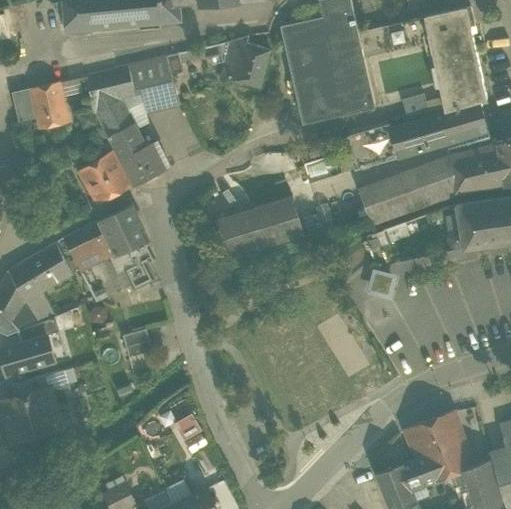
[(61,0),(65,33),(181,22),(178,0),(199,0),(200,4),(241,0),(61,0)]
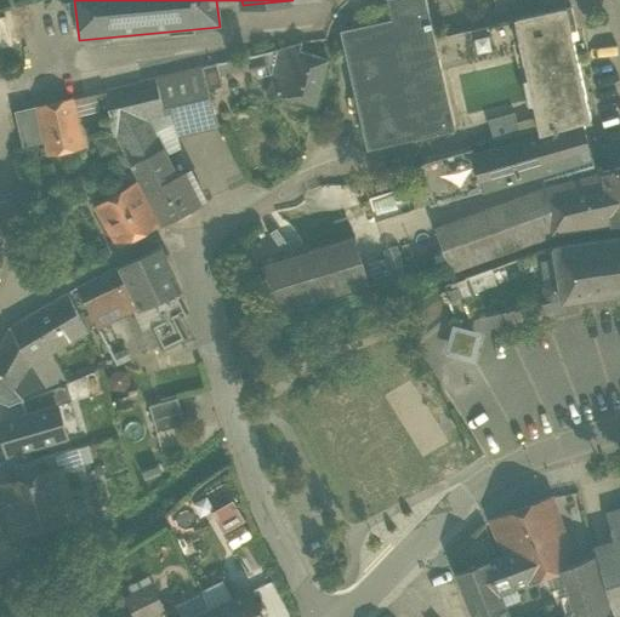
[(424,0),(387,0),(386,0),(391,22),(341,33),(368,150),(454,131),(434,43),(424,0)]
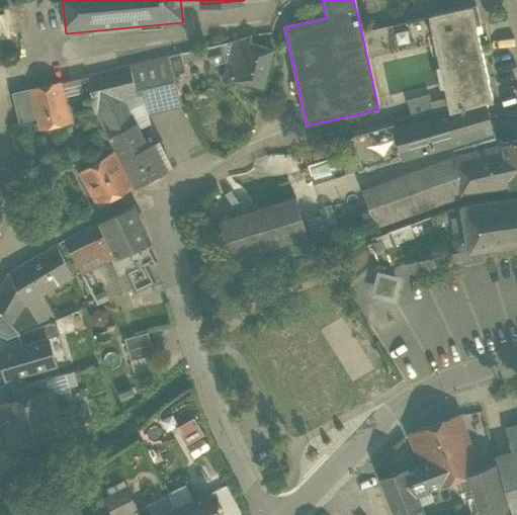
[(470,10),(428,19),(429,20),(362,35),(367,60),(434,46),(449,115),(454,114),(485,105),(492,103),(476,29),(480,28),(476,9),(471,10),(470,10)]
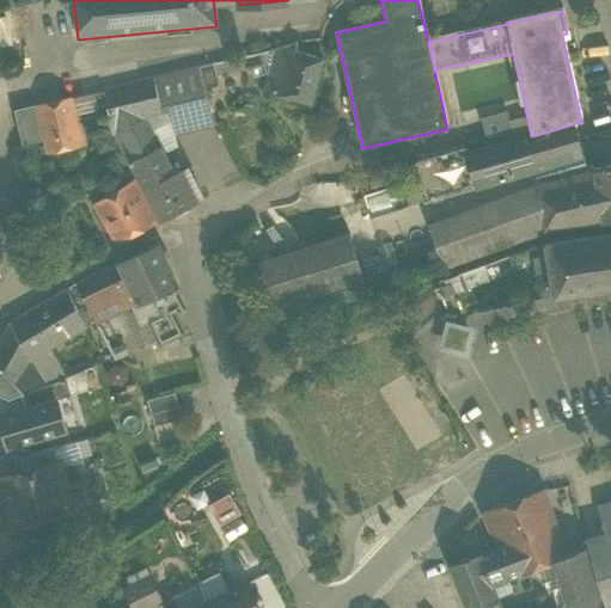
[(322,61),(294,54),(297,45),(275,51),(263,93),(310,105),(322,61)]
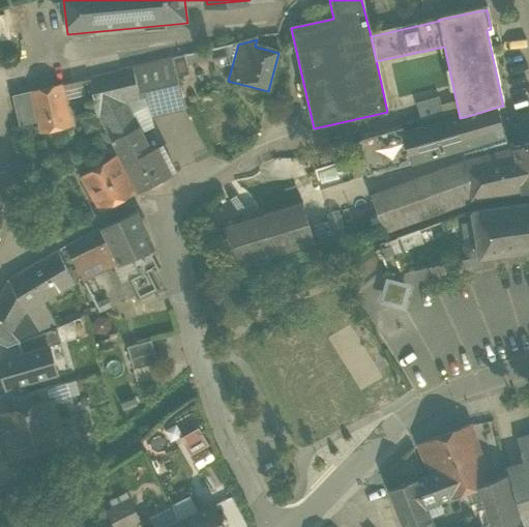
[(232,45),(185,55),(188,66),(230,56),(232,45)]
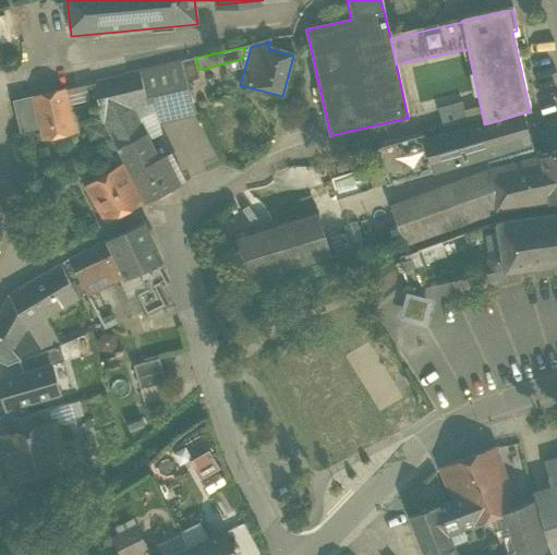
[(193,60),(181,62),(185,81),(197,77),(193,60)]
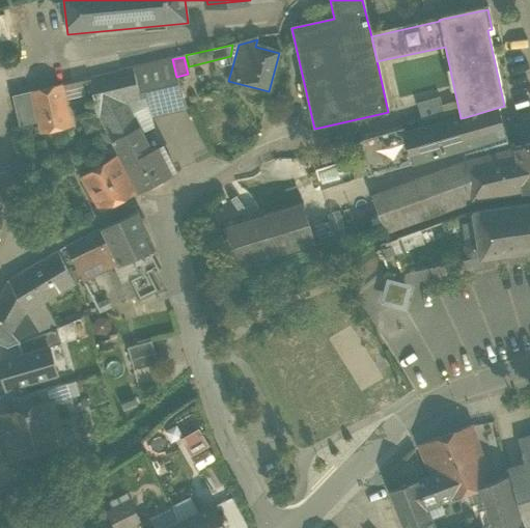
[(172,59),(132,68),(140,100),(146,96),(151,118),(184,110),(176,77),(172,59)]
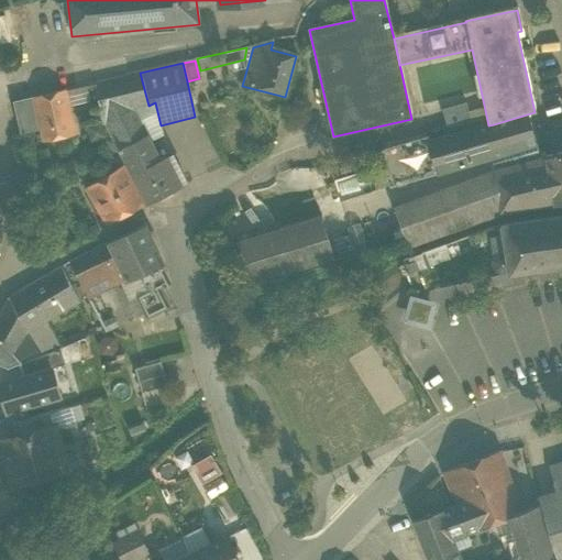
[(125,77),(95,84),(101,124),(102,124),(117,152),(146,136),(132,109),(149,106),(140,73),(125,77)]
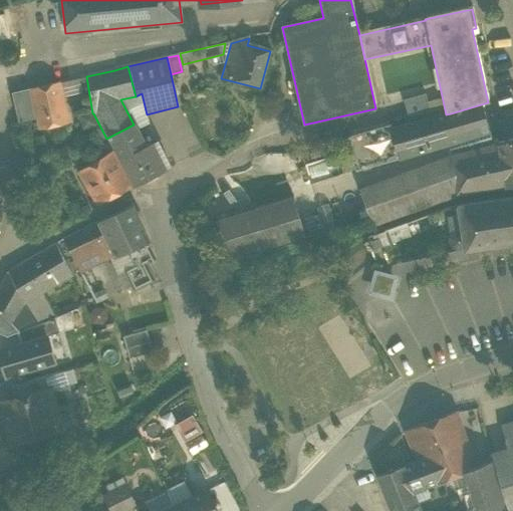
[(58,84),(31,90),(40,130),(67,123),(58,84)]
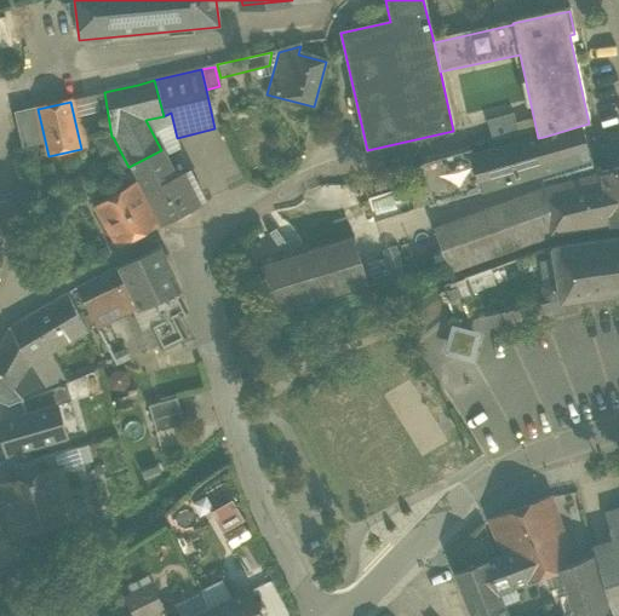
[(513,116),(486,124),(493,150),(520,143),(513,116)]
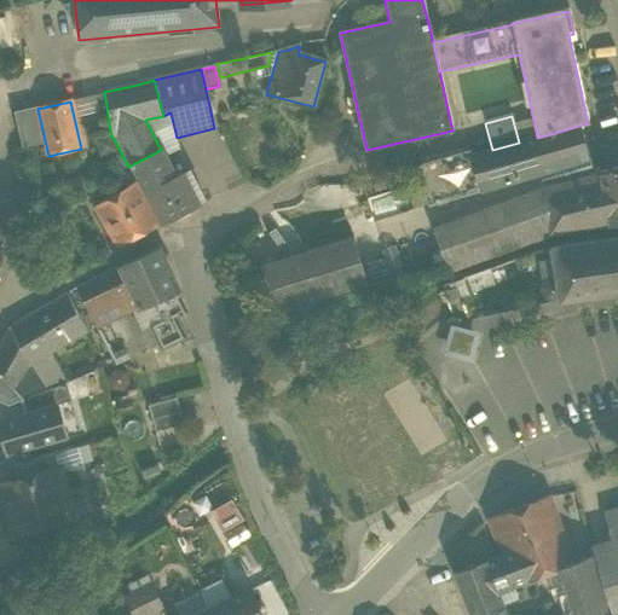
[(579,126),(543,137),(537,138),(519,143),(492,150),(471,156),(469,152),(417,168),(428,207),(532,178),(539,175),(588,161),(589,160),(579,126)]
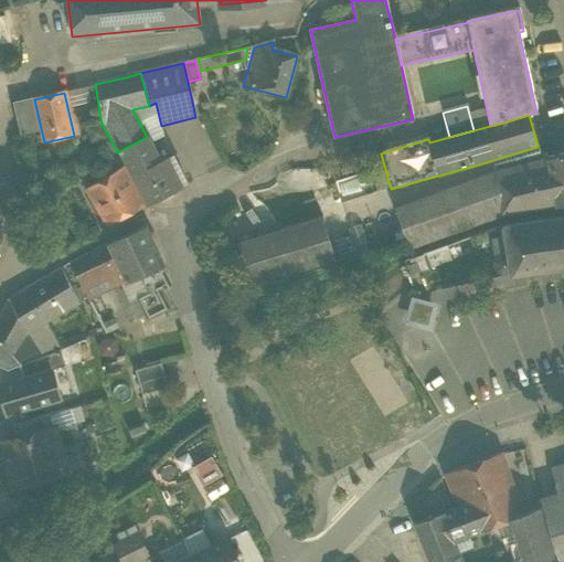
[(147,137),(117,152),(118,154),(119,152),(132,177),(160,162),(147,137)]
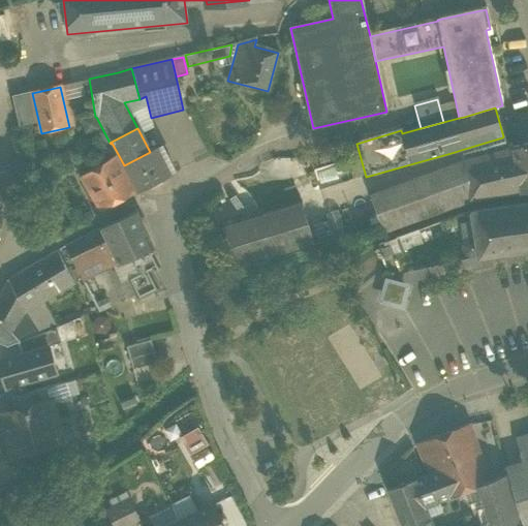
[(502,137),(461,150),(464,162),(506,152),(502,137)]
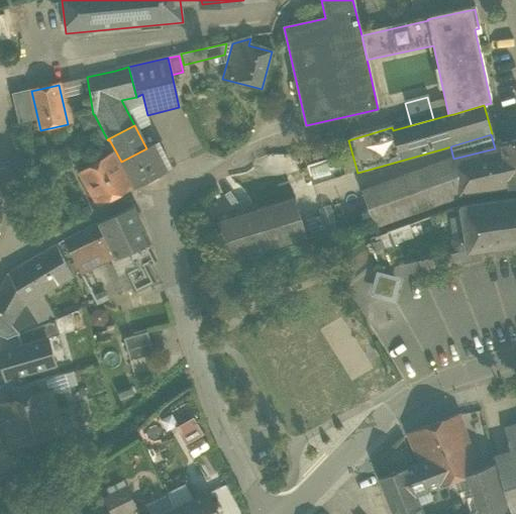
[(515,142),(500,146),(508,190),(508,191),(515,189),(515,142)]
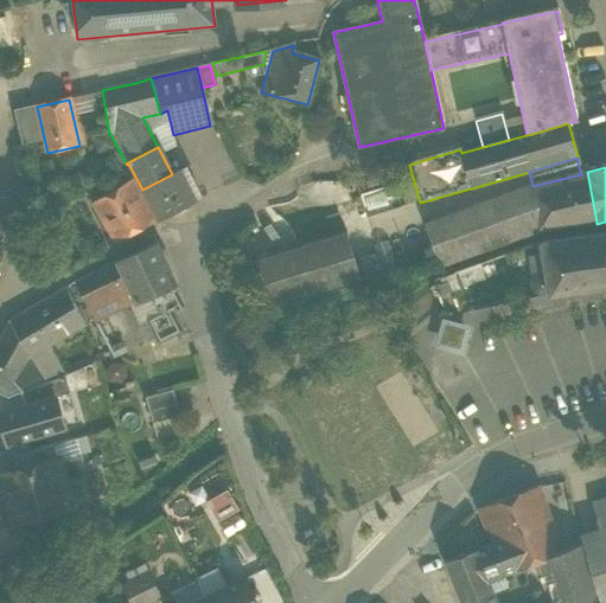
[(172,174),(142,190),(159,222),(195,204),(193,201),(201,199),(190,179),(184,183),(178,172),(172,174)]
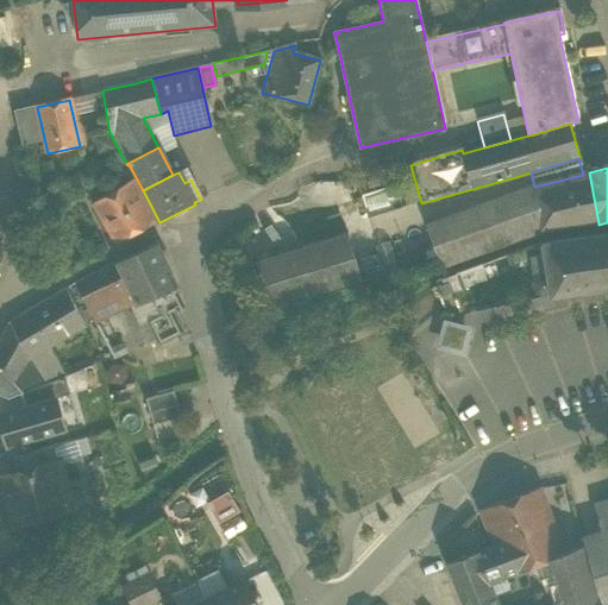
[(534,187),(532,187),(540,233),(599,224),(589,172),(583,175),(534,187)]
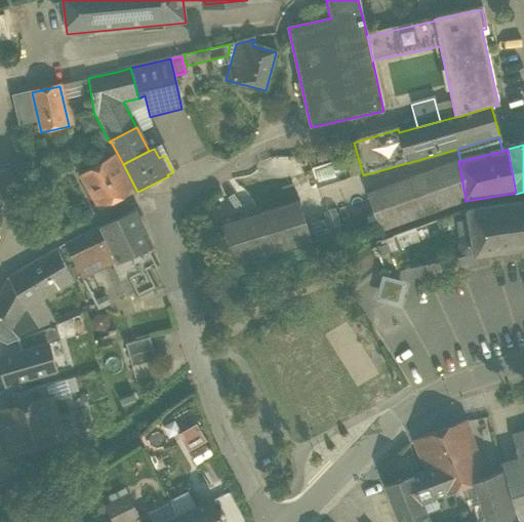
[(115,157),(79,178),(98,211),(134,193),(115,157)]
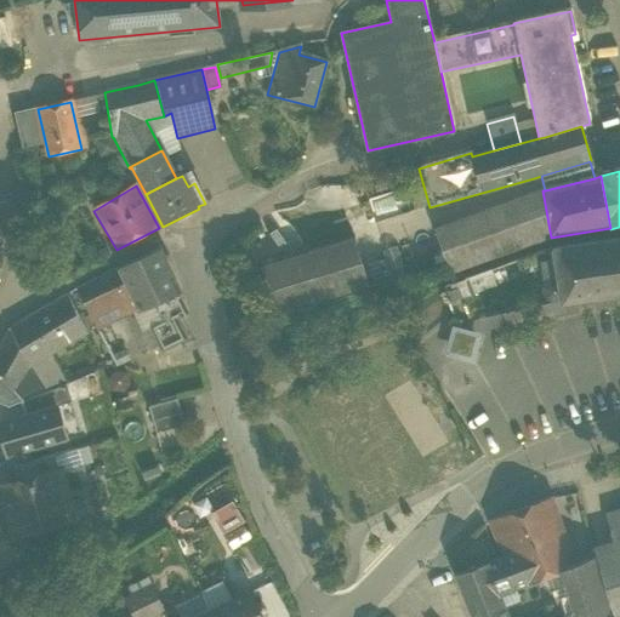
[(542,190),(496,209),(433,232),(449,274),(551,238),(542,190)]
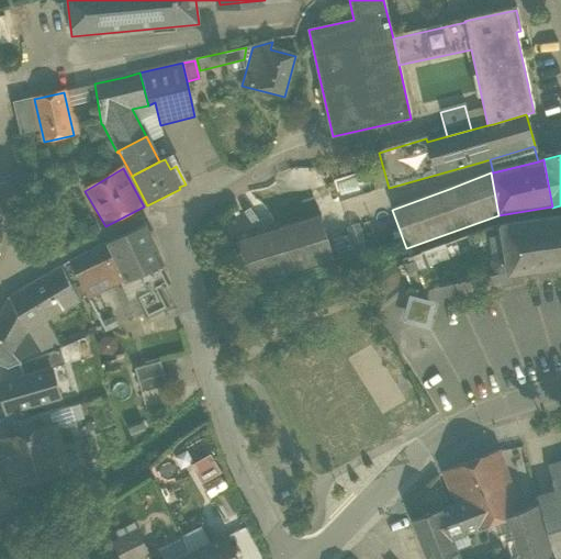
[(320,217),(277,231),(277,232),(237,244),(236,243),(235,244),(248,287),(333,260),(320,217)]
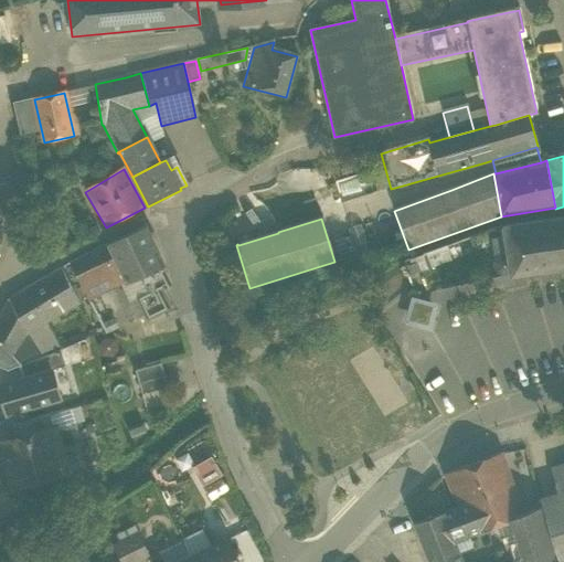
[(563,219),(542,221),(502,228),(507,257),(498,260),(495,264),(496,274),(500,277),(510,276),(510,278),(563,269),(563,219)]
